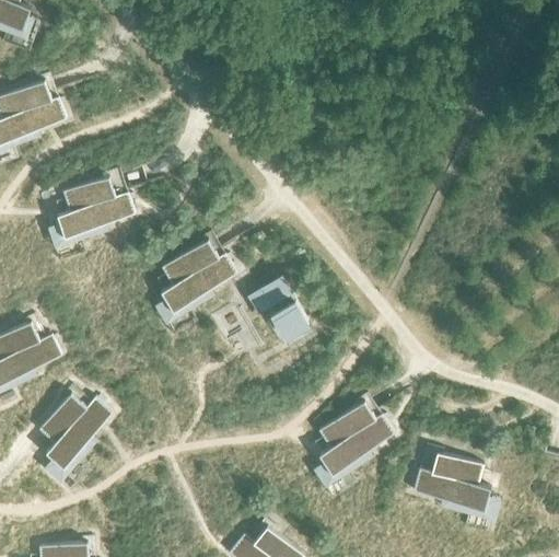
[(0,23),(13,28),(22,32),(26,18),(30,9),(18,4),(2,0),(0,0),(0,23)]
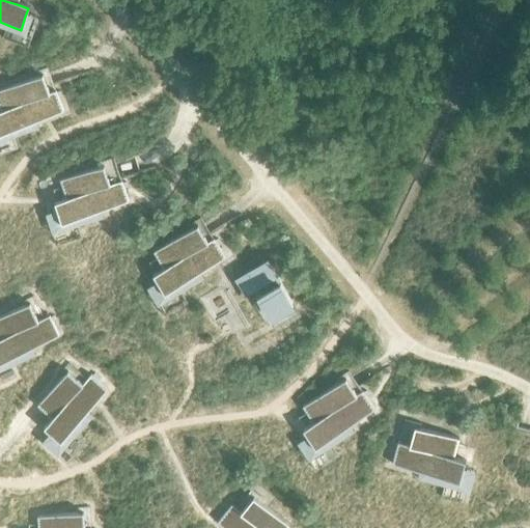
[(36,78),(0,90),(0,112),(43,96),(49,94),(42,76),(36,78)]
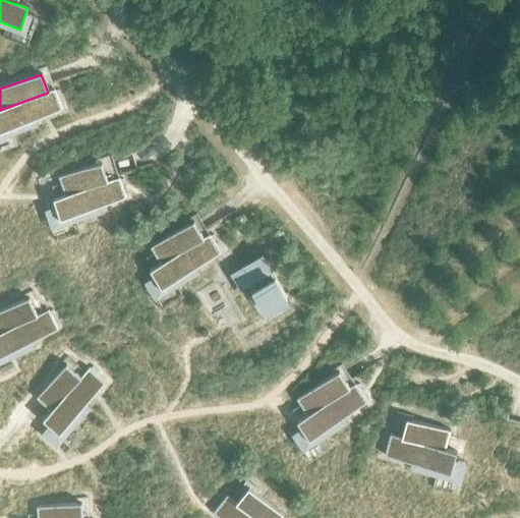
[(0,132),(60,112),(56,100),(53,92),(48,93),(42,95),(0,110),(0,132)]
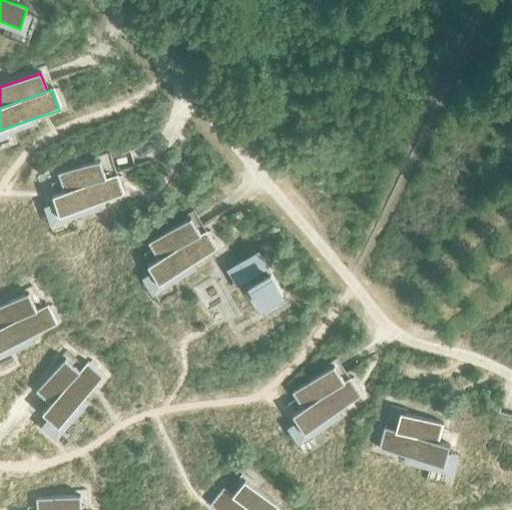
[(99,161),(56,175),(62,194),(105,180),(99,161)]
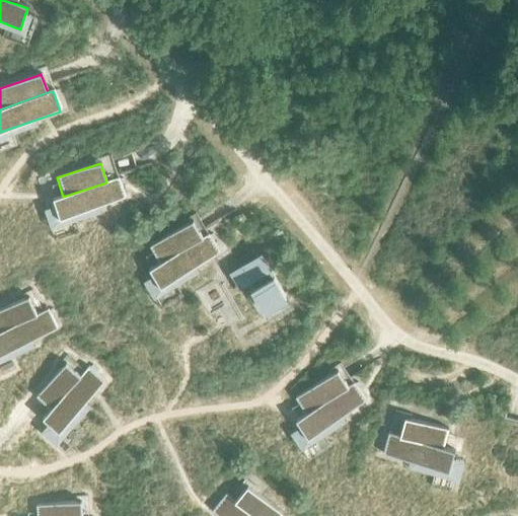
[(63,197),(52,200),(55,208),(59,221),(67,218),(124,200),(120,187),(118,178),(106,182),(63,197)]
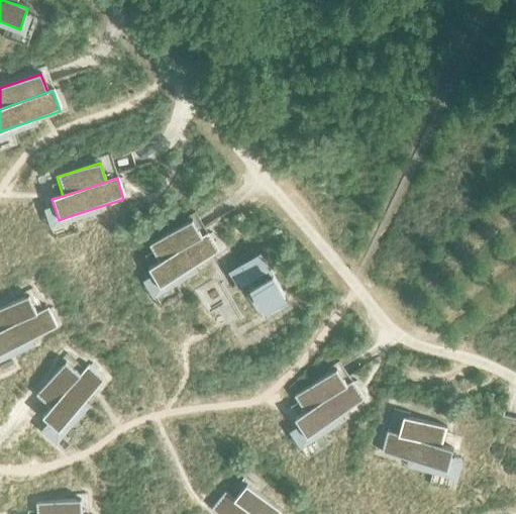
[(186,223),(147,246),(158,263),(196,240),(201,237),(191,220),(186,223)]
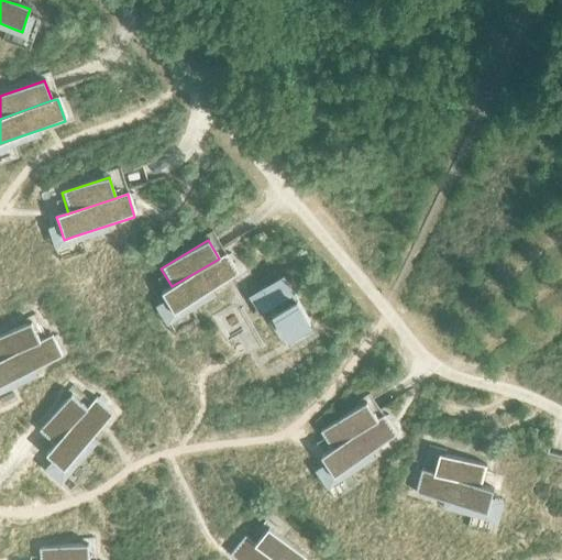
[(172,286),(161,293),(165,302),(173,314),(180,309),(227,282),(237,276),(229,263),(224,255),(219,259),(213,262),(172,286)]
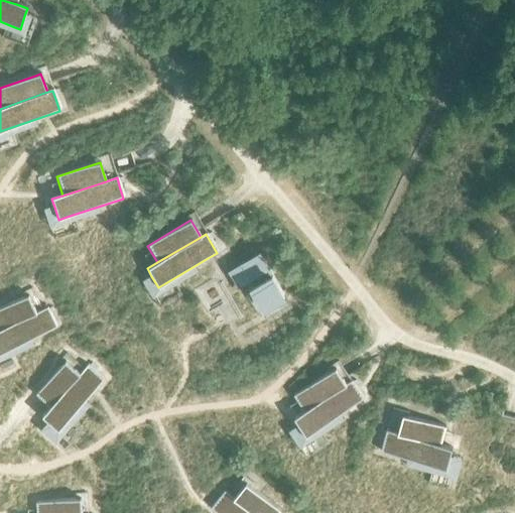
[(258,256),(239,268),(240,270),(263,308),(282,296),(271,277),(267,279),(262,271),(266,269),(258,256)]
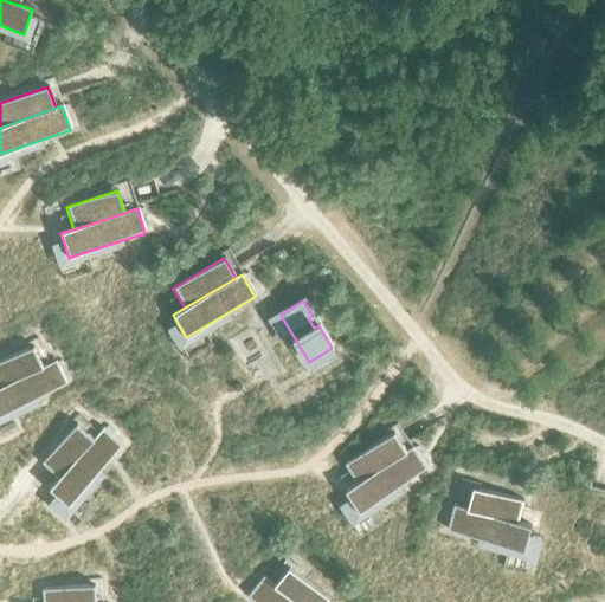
[(32,348),(0,363),(0,388),(42,369),(32,348)]
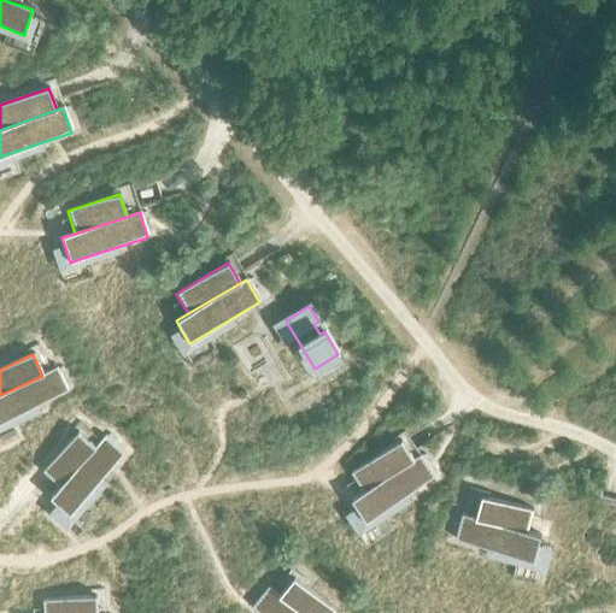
[(0,424),(1,424),(57,398),(66,394),(59,378),(56,370),(42,376),(0,395),(0,424)]
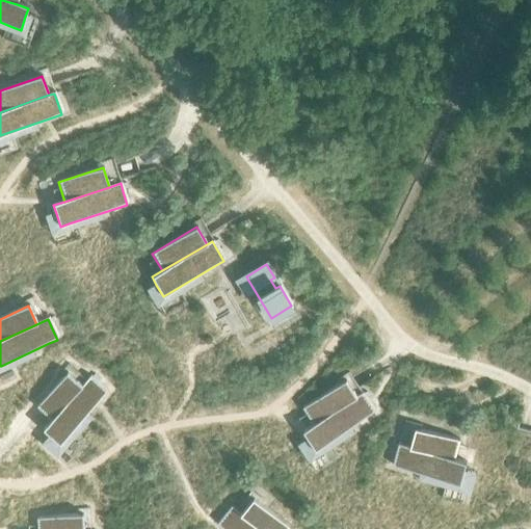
[(65,374),(35,408),(51,422),(81,387),(65,374)]
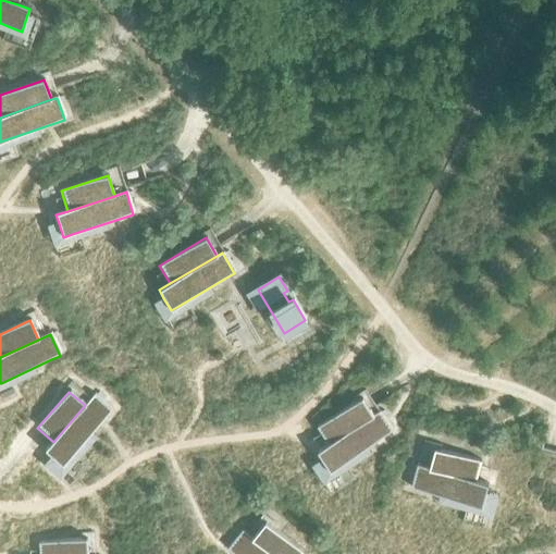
[(53,442),(45,451),(51,457),(62,467),(69,459),(111,411),(100,402),(93,396),(85,405),(53,442)]
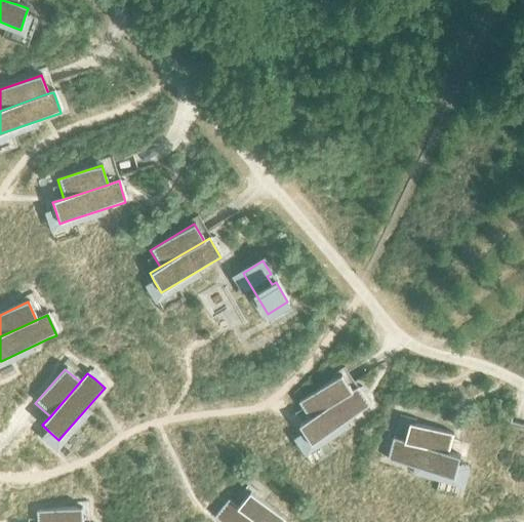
[(336,379),(297,404),(309,420),(347,396),(352,392),(340,376),(336,379)]
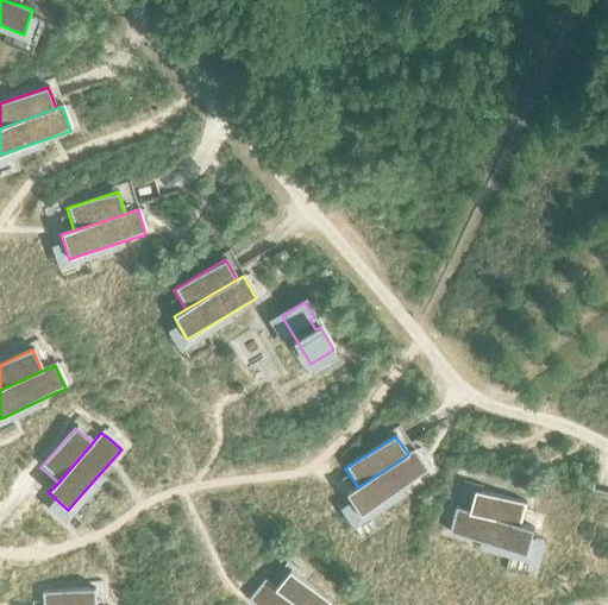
[(358,487),(346,496),(352,503),(361,517),(428,472),(419,459),(414,451),(408,454),(402,459),(358,487)]
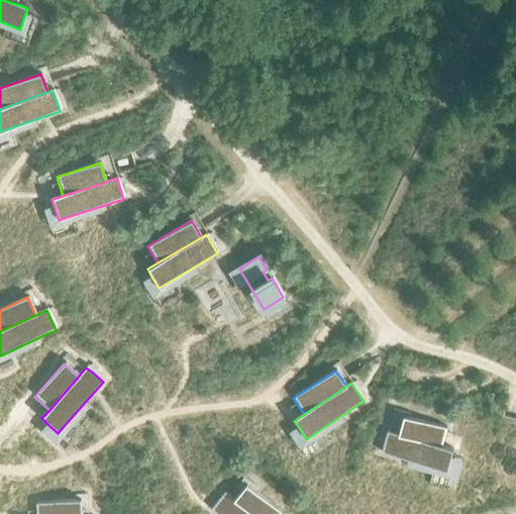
[(402,418),(397,436),(440,447),(445,429),(402,418)]
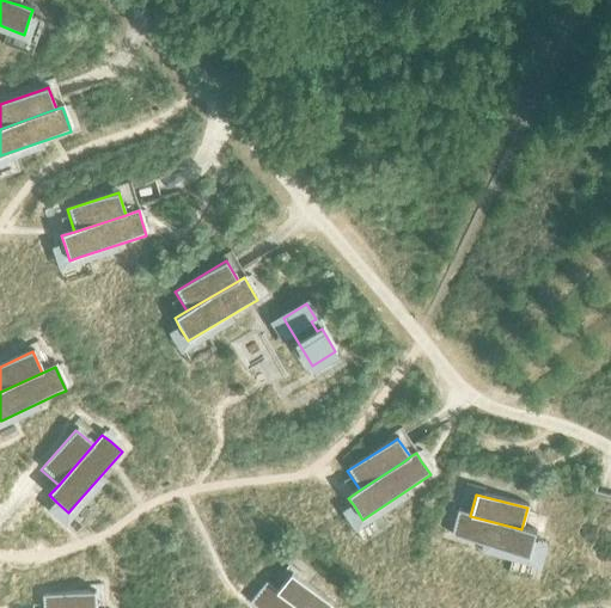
[(457,513),(450,538),(518,556),(529,558),(532,544),(535,533),(521,529),(470,516),(457,513)]
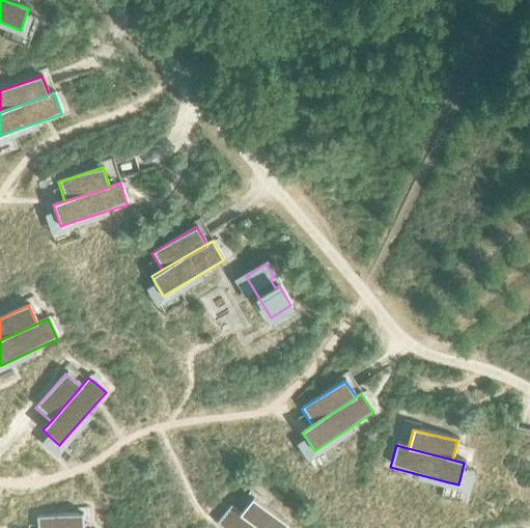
[(252,499),(240,515),(255,527),(286,527),(252,499)]
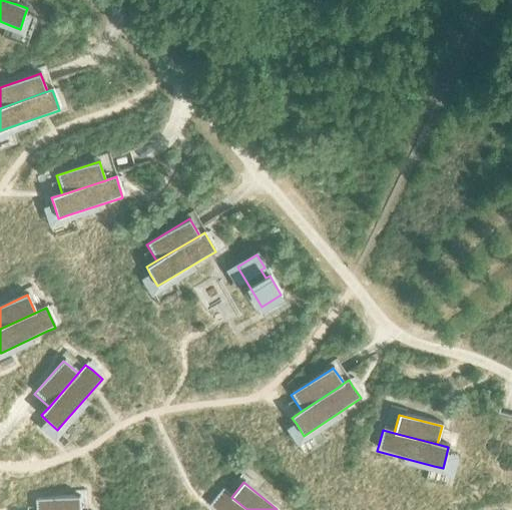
[(222,490),(208,507),(211,509),(246,509),(231,497),(222,490)]
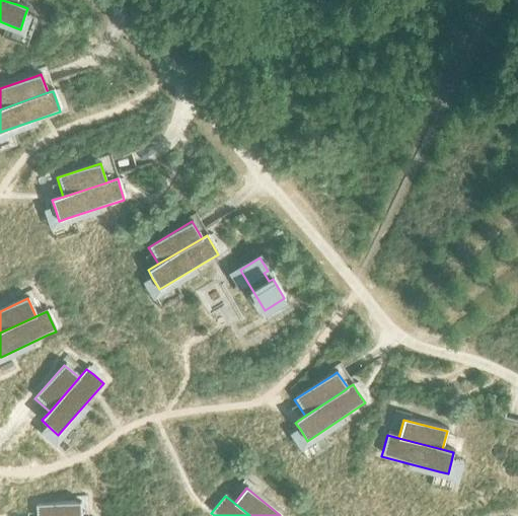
[(81,515),(80,503),(34,507),(35,515),(81,515)]
